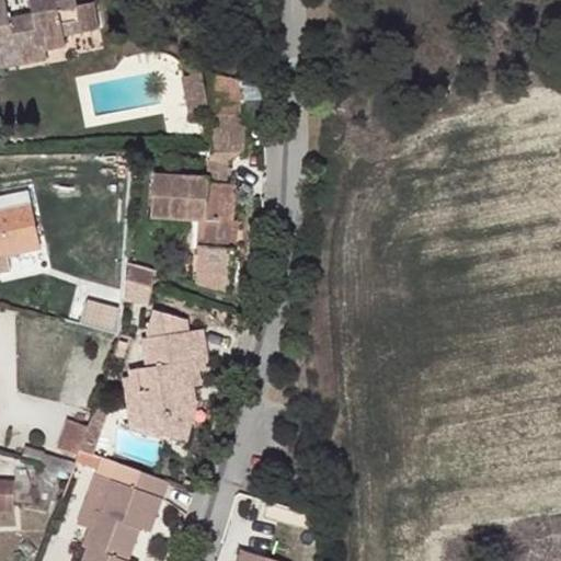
[(0,0),(0,33),(0,56),(2,69),(23,66),(23,64),(25,63),(26,61),(26,59),(26,56),(25,54),(24,52),(22,50),(39,46),(41,52),(67,46),(65,36),(100,30),(95,4),(79,8),(77,0),(32,0),(35,15),(10,20),(6,0),(0,0)]
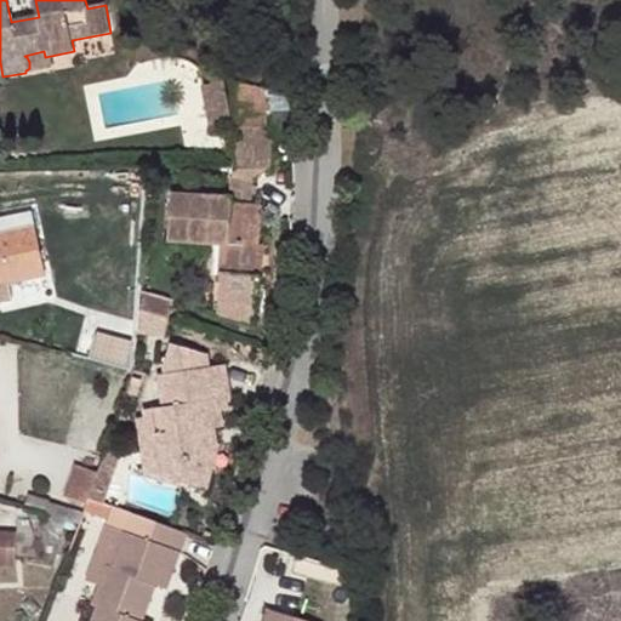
[(47,68),(45,57),(44,51),(24,56),(27,57),(28,60),(29,62),(29,66),(29,68),(28,69),(26,70),(26,73),(47,68)]
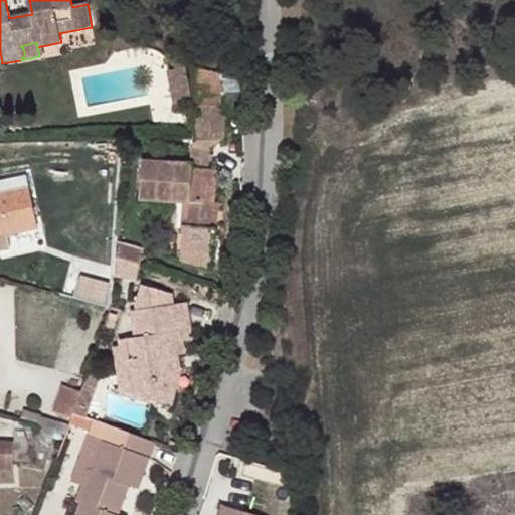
[(225,107),(194,108),(195,136),(195,147),(210,147),(212,147),(225,137),(225,107)]
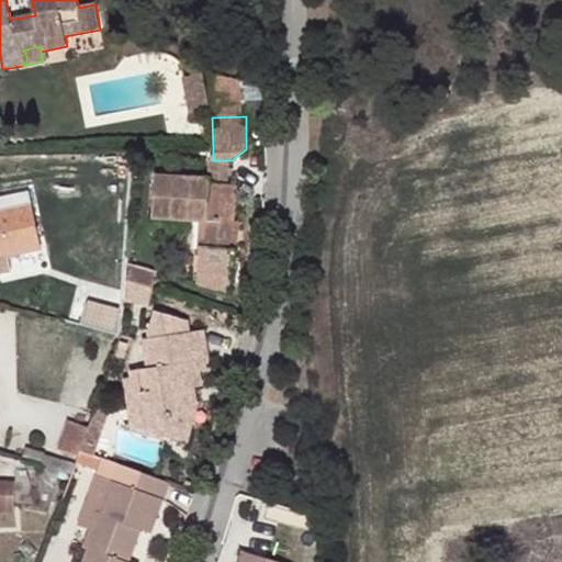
[(229,184),(229,160),(213,160),(212,179),(211,187),(221,188),(222,184),(229,184)]
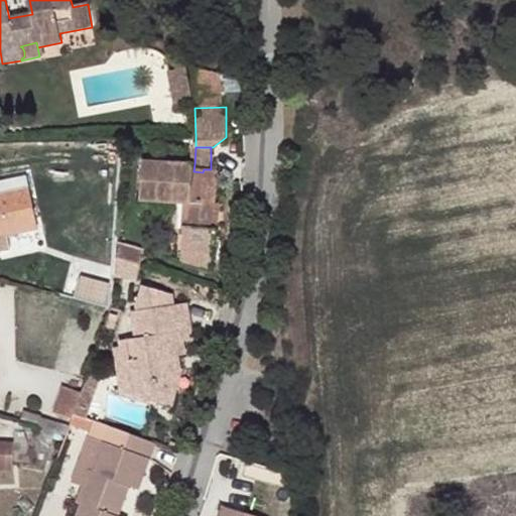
[(217,169),(211,169),(204,169),(203,172),(194,171),(195,164),(143,160),(141,195),(156,197),(156,201),(184,203),(186,203),(185,228),(182,227),(181,251),(214,253),(218,229),(213,229),(215,202),(217,169)]
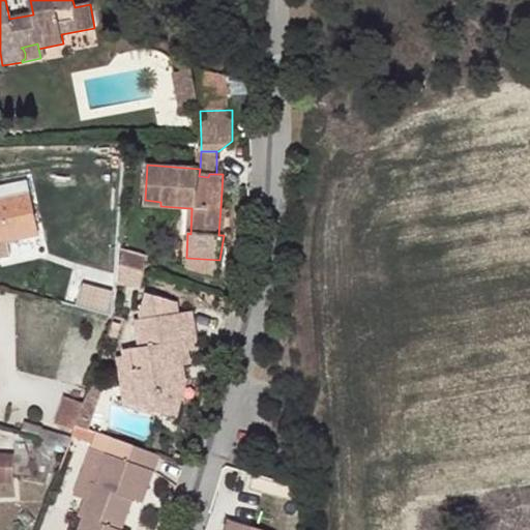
[(0,238),(6,237),(7,241),(38,235),(30,196),(0,201),(0,238)]
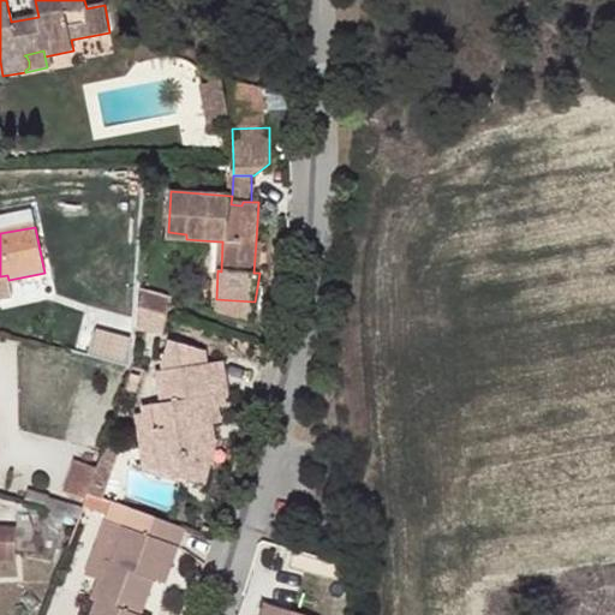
[(7,275),(0,276),(0,298),(12,297),(9,280),(7,275)]
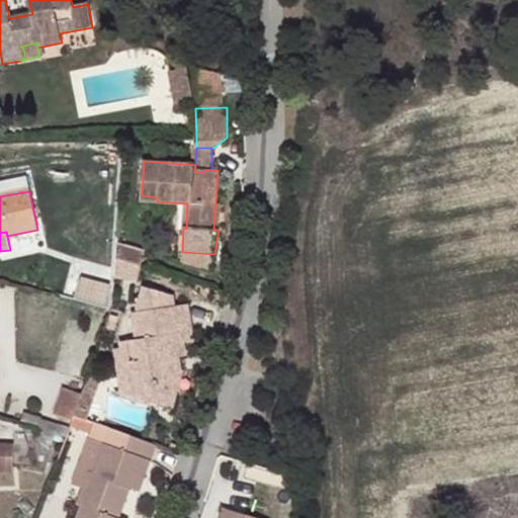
[(146,253),(118,246),(118,259),(142,266),(146,253)]
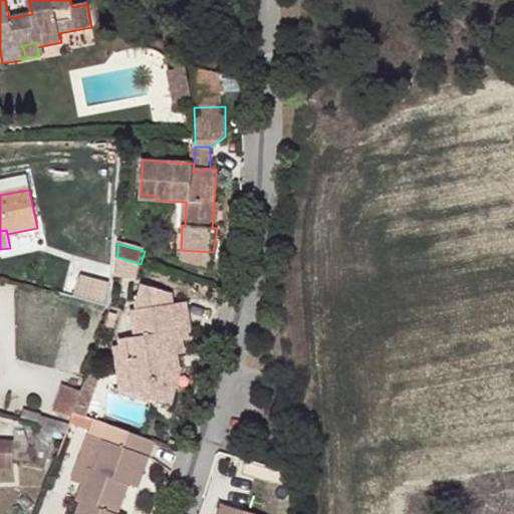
[(210,266),(213,252),(181,250),(181,258),(210,266)]
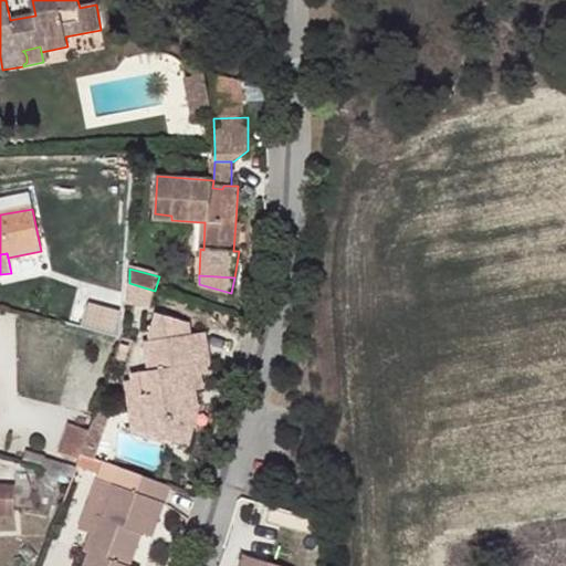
[(152,306),(155,291),(129,283),(128,304),(152,306)]
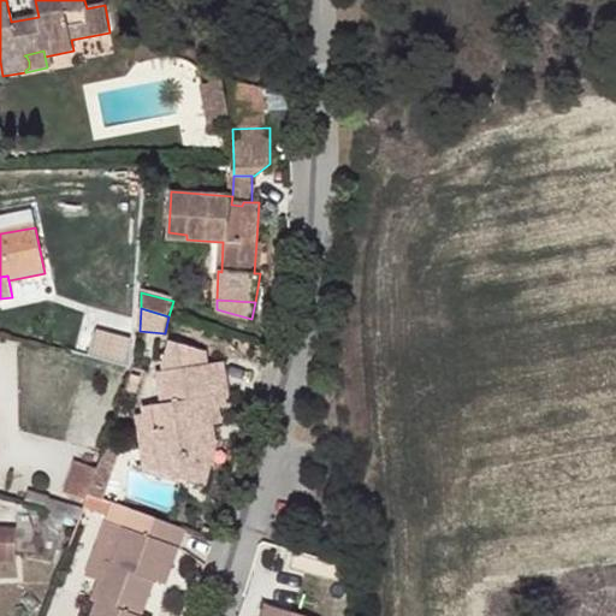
[(106,353),(107,341),(94,337),(90,349),(106,353)]
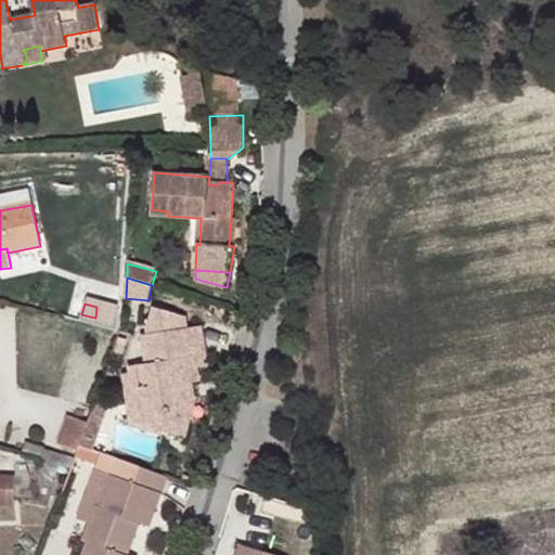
[(114,310),(97,307),(95,318),(112,322),(114,310)]
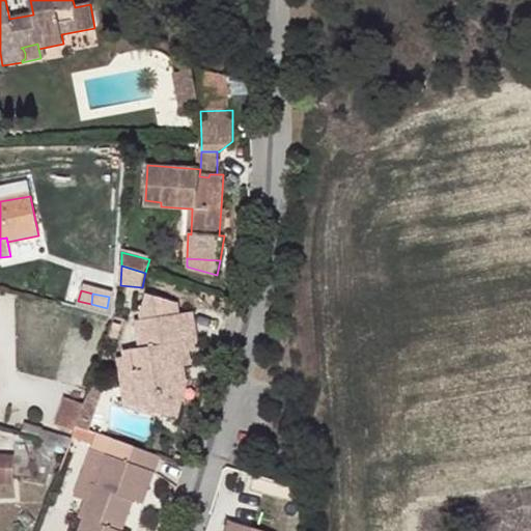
[(124,358),(132,407),(158,414),(161,402),(179,408),(188,380),(186,380),(177,376),(176,368),(184,366),(192,365),(190,352),(196,351),(195,342),(198,341),(193,311),(178,313),(176,302),(145,294),(139,311),(140,319),(136,320),(140,348),(123,352),(124,358)]
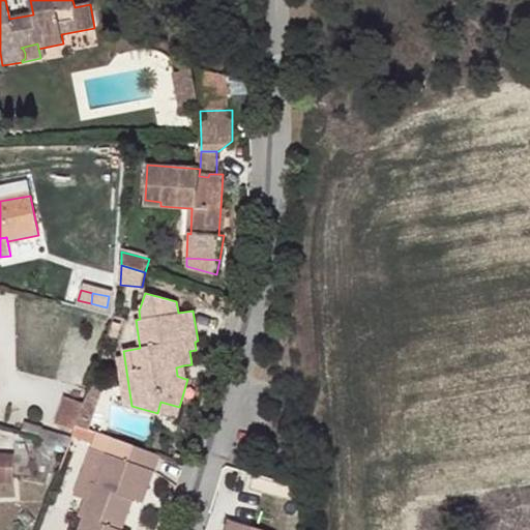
[(118,298),(109,296),(107,307),(116,310),(118,298)]
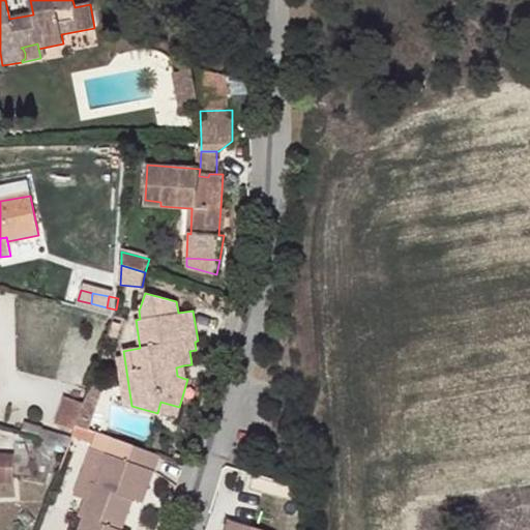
[(124,404),(131,406),(124,357),(117,358),(124,404)]
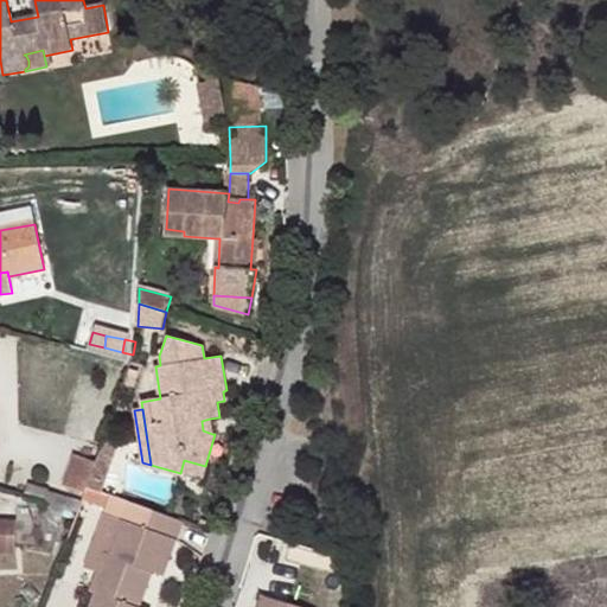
[(212,434),(210,419),(202,421),(203,430),(212,434)]
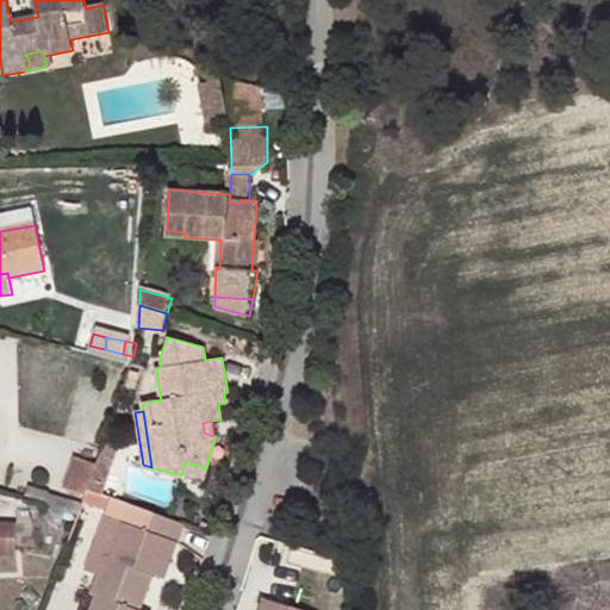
[(185,462),(181,475),(203,480),(206,468),(185,462)]
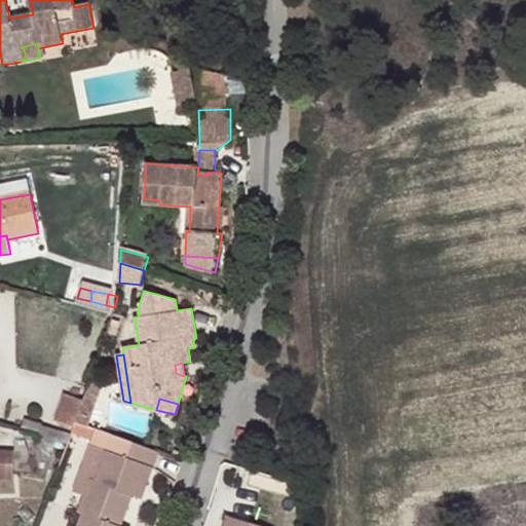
[(26,420),(23,430),(40,436),(57,441),(67,444),(70,434),(26,420)]
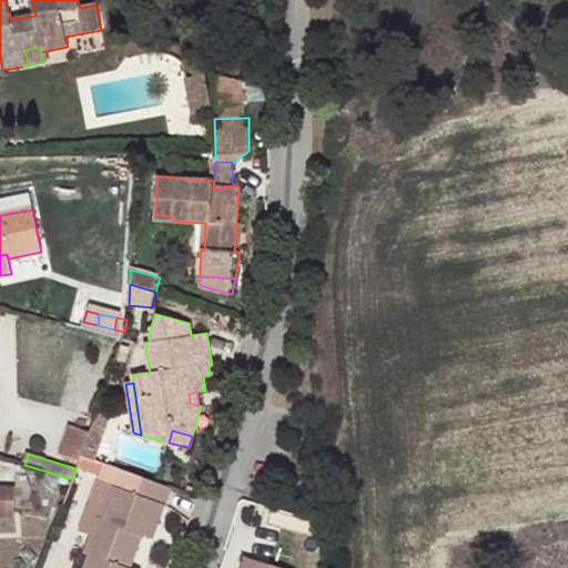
[(112,465),(83,455),(79,466),(108,476),(112,465)]
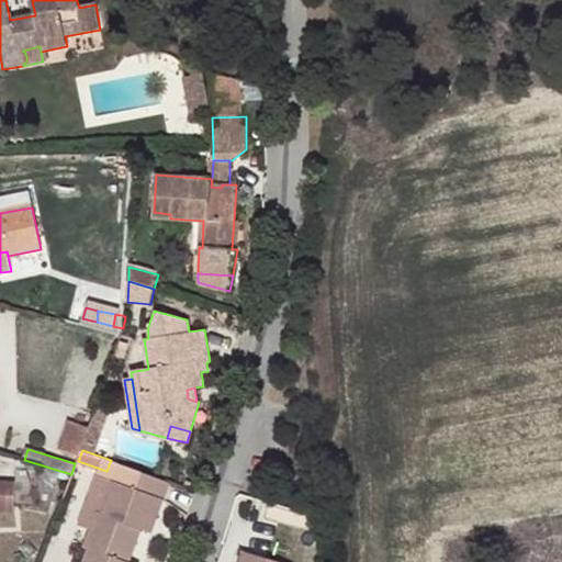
[(153,532),(170,483),(117,463),(111,482),(115,483),(104,514),(100,513),(88,548),(91,549),(86,561),(128,561),(138,539),(133,537),(137,527),(142,529),(153,532)]
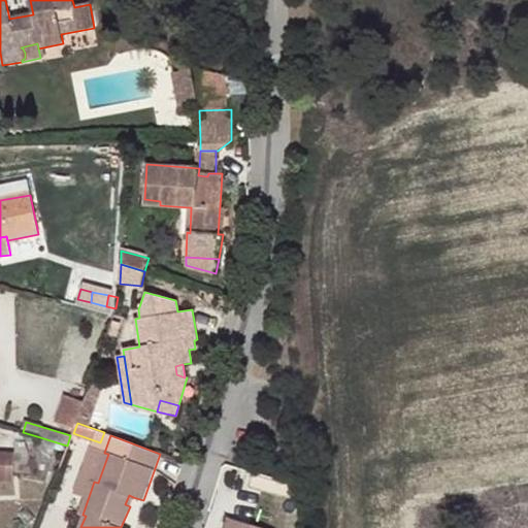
[(57,442),(40,437),(37,449),(54,453),(57,442)]
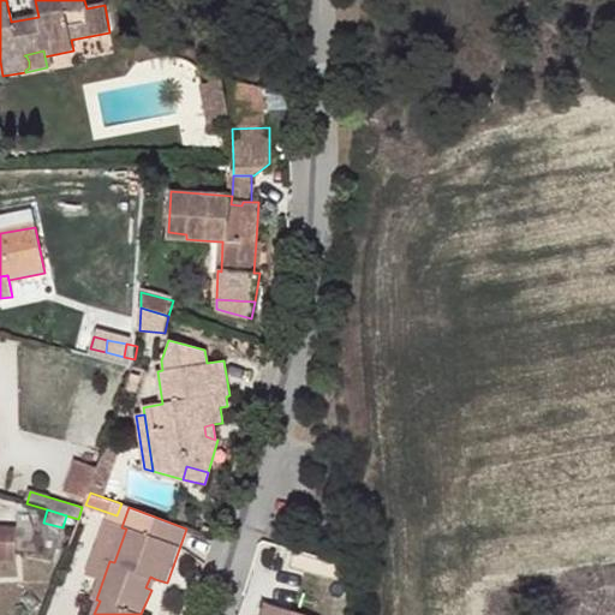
[(18,530),(0,527),(0,557),(16,559),(18,530)]
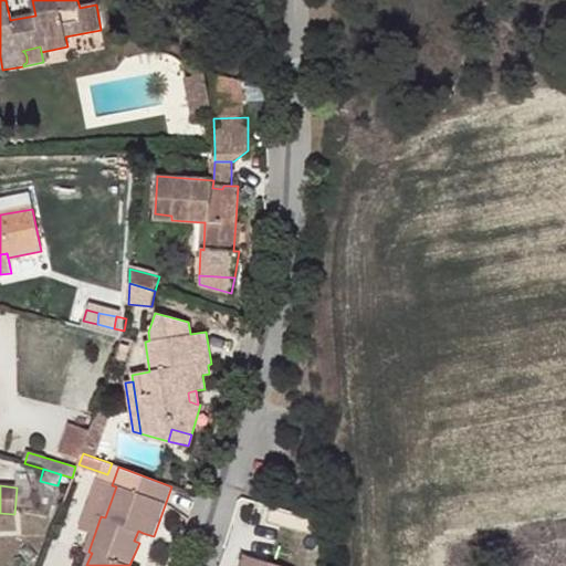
[(139,543),(143,533),(138,531),(134,541),(139,543)]
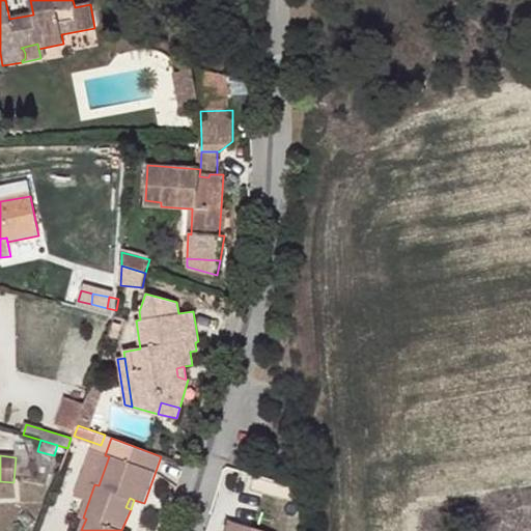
[(263,530),(230,522),(227,530),(263,530)]
